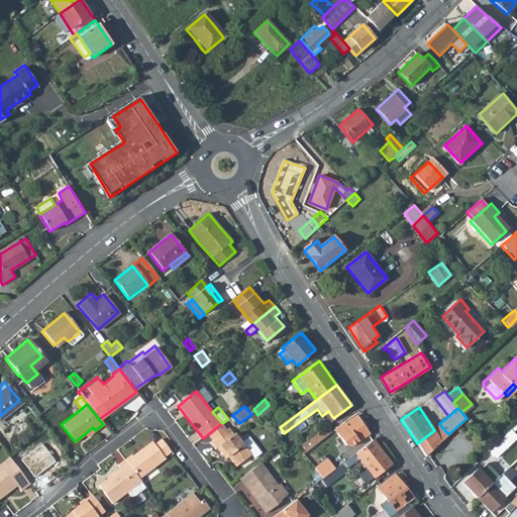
[(324,414),(329,421),(333,418),(328,411),(324,414)]
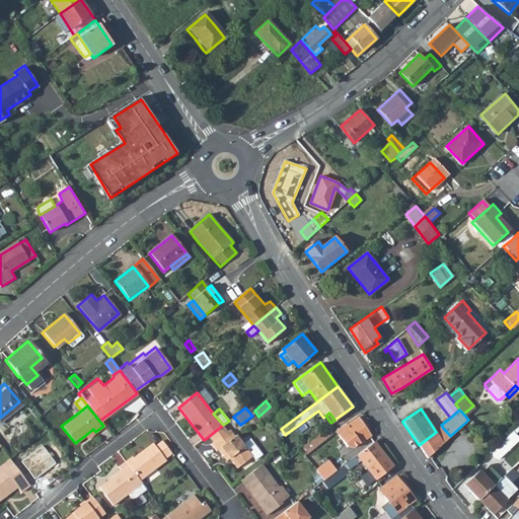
[(358,417),(346,425),(338,431),(347,444),(354,446),(371,435),(358,417)]
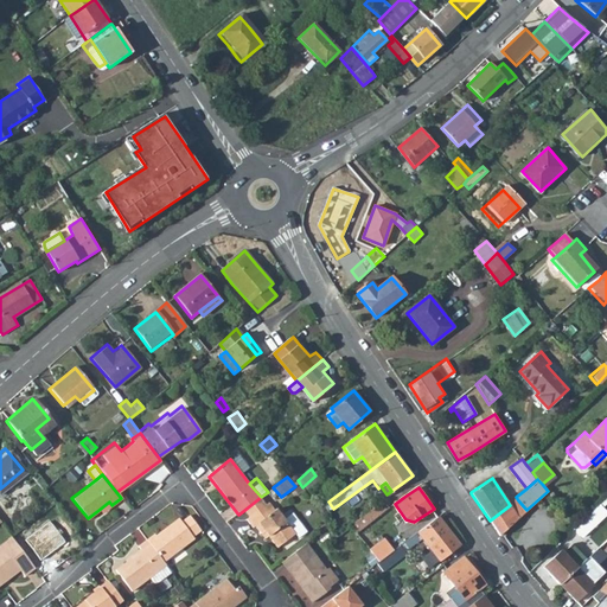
[(243,511),(248,517),(266,504),(261,497),(243,511)]
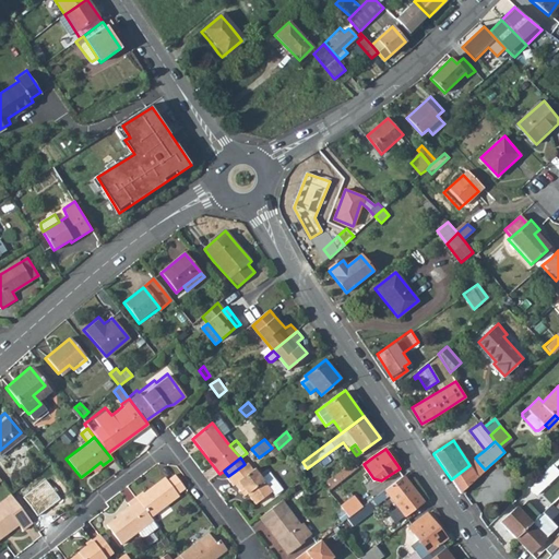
[(358,468),(352,460),(340,470),(341,471),(335,475),(334,474),(323,483),(323,484),(329,490),(358,468)]
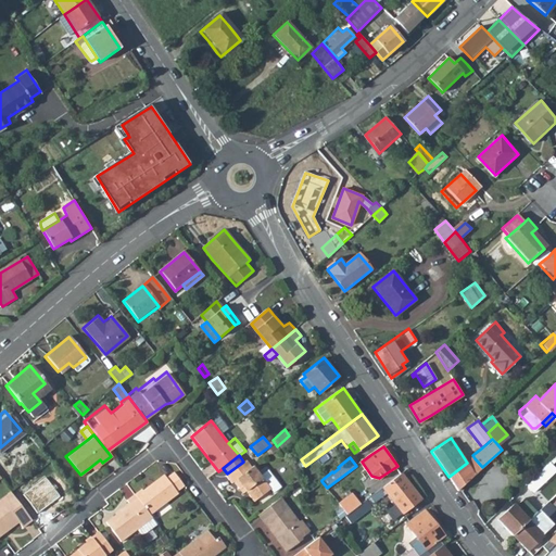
[(475,475),(482,467),(475,458),(471,460),(467,463),(475,475)]
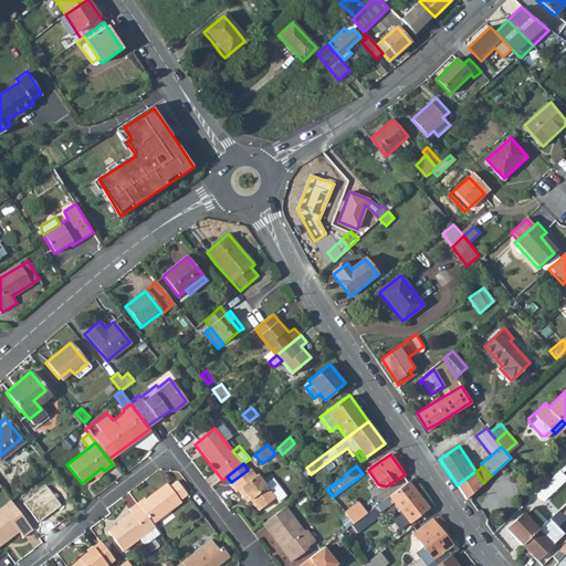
[(91,477),(93,479),(104,471),(102,468),(91,477)]
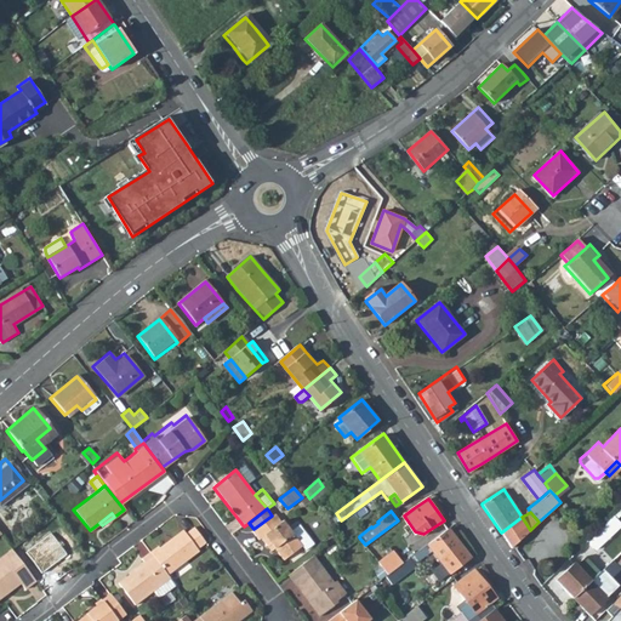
[(284,560),(302,545),(305,548),(314,541),(300,522),(290,529),(283,519),(280,520),(274,514),(272,516),(254,529),(251,531),(260,541),(261,539),(268,547),(272,545),(274,548),(284,560)]
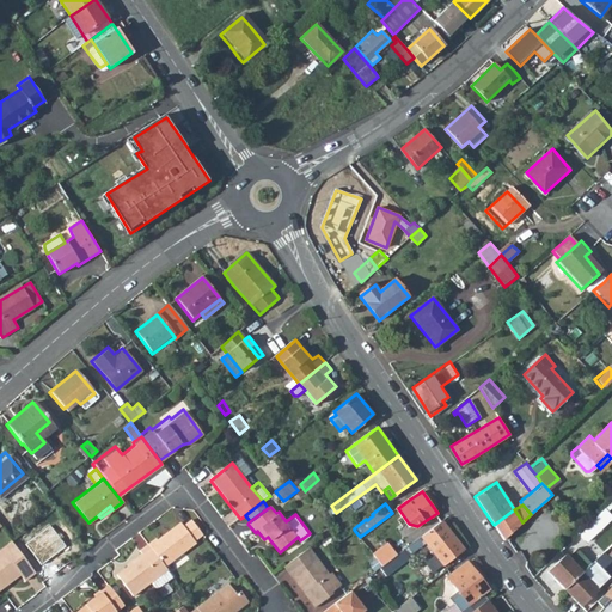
[(514,509),(494,525),(505,539),(522,522),(514,509)]
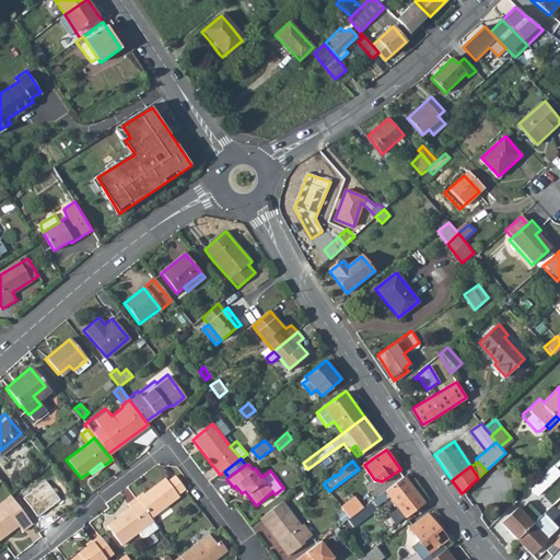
[(538,494),(553,480),(546,471),(531,487),(538,494)]
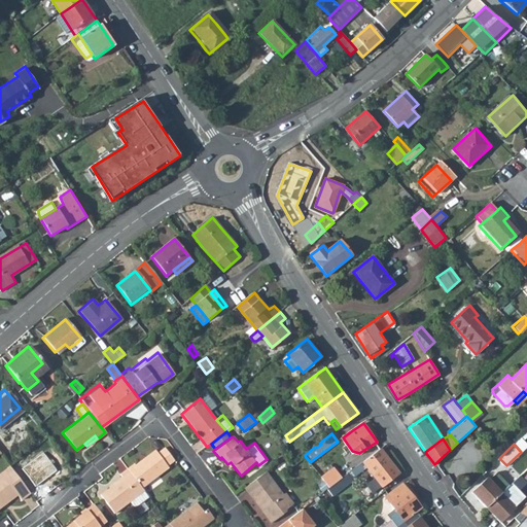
[(141,487),(168,466),(166,464),(174,458),(164,446),(156,452),(153,448),(134,462),(133,461),(127,466),(141,487)]
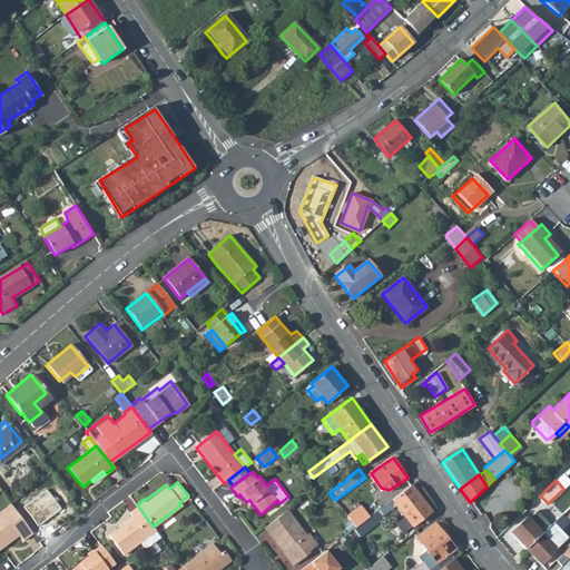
[(402,533),(431,511),(411,484),(380,509),(383,514),(395,504),(405,518),(396,526),(402,533)]
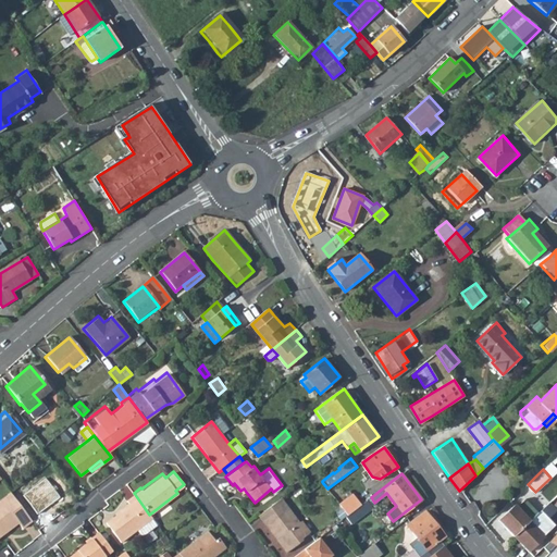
[(10,492),(0,498),(0,532),(16,521),(21,527),(29,519),(10,492)]
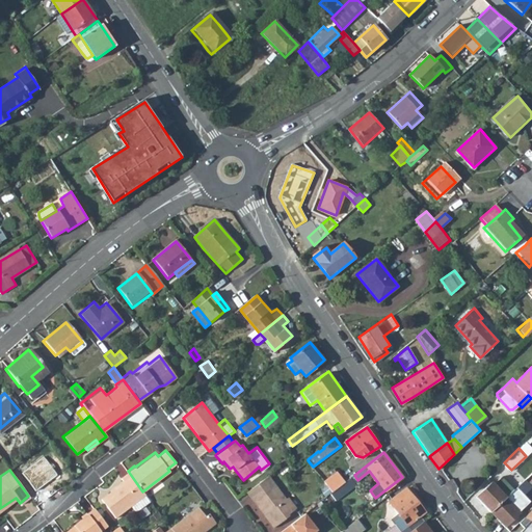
[(142,491),(128,471),(121,476),(122,479),(110,488),(111,489),(100,498),(114,516),(130,505),(135,511),(150,500),(144,494),(142,491)]
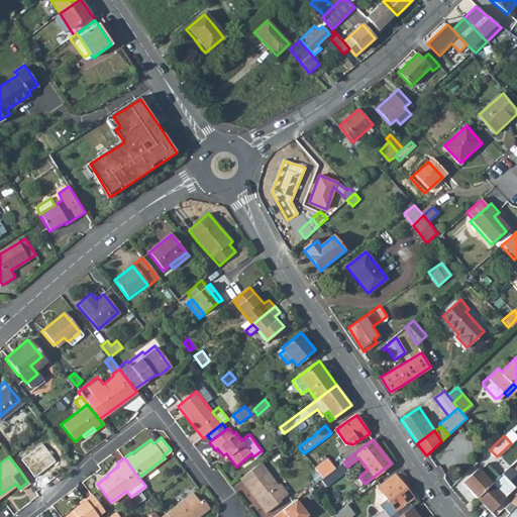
[(314,467),(323,478),(335,469),(327,457),(314,467)]
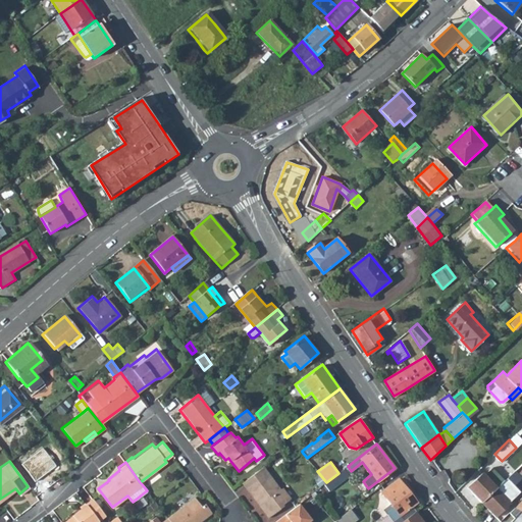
[(282,488),(280,489),(264,468),(242,485),(267,519),(291,500),(282,488)]
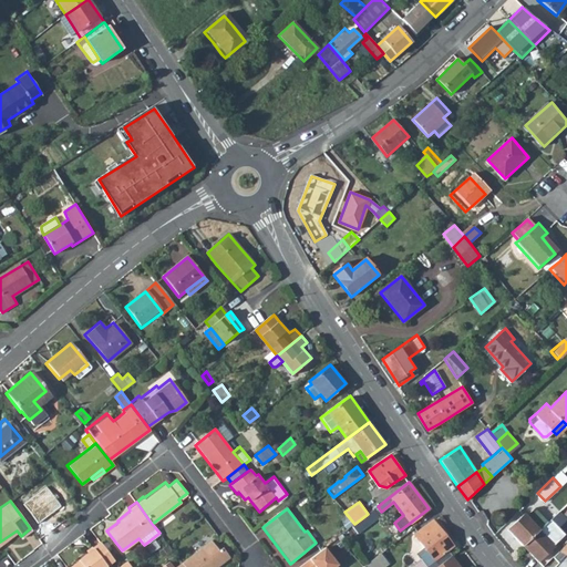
[(380,517),(373,509),(368,514),(354,524),(352,526),(359,534),(380,517)]
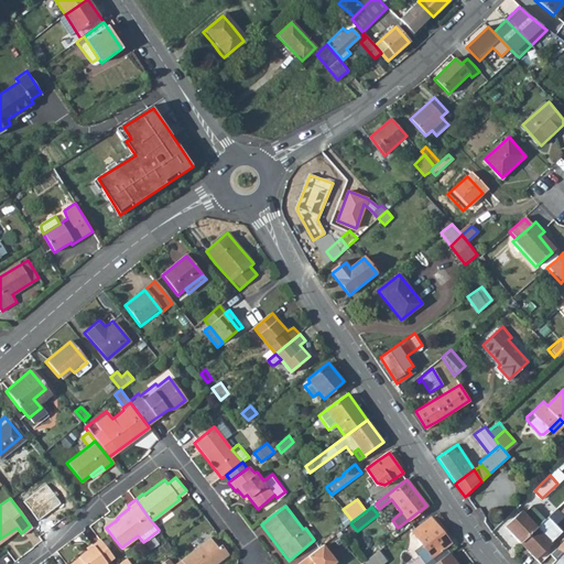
[(505,527),(519,541),(535,528),(537,527),(521,511),(505,527)]
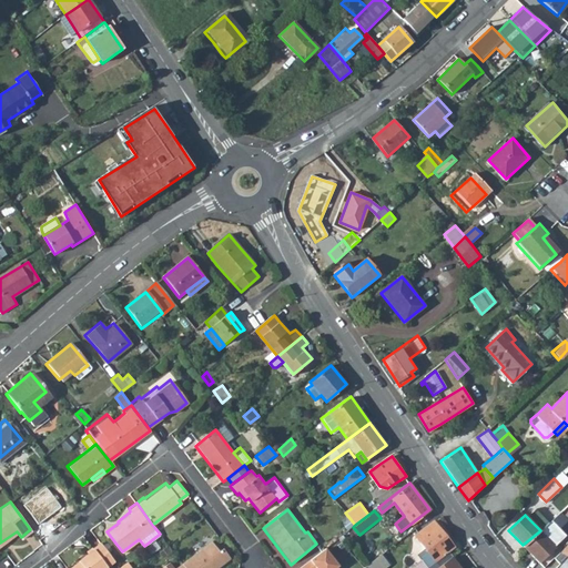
[(435,567),(452,556),(448,551),(454,547),(434,520),(415,535),(425,548),(435,561),(428,567),(435,567)]
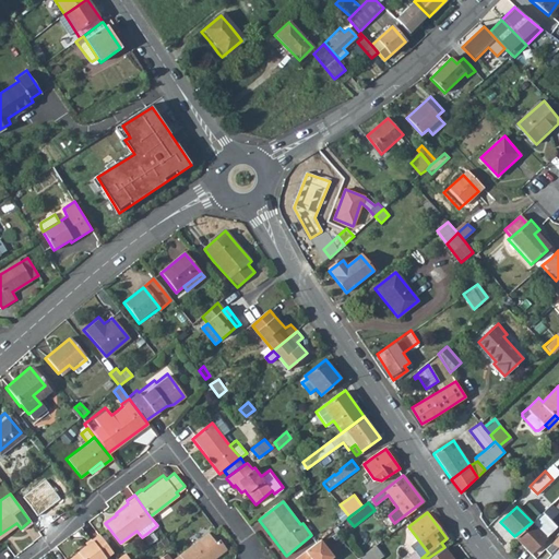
[(531,523),(515,537),(531,552),(558,527),(544,513),(532,522),(531,523)]
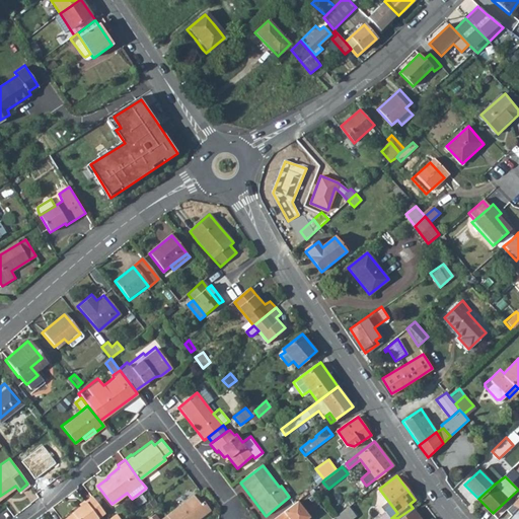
[(70,511),(76,518),(98,518),(97,517),(103,512),(90,494),(84,499),(84,501),(80,504),(70,511)]
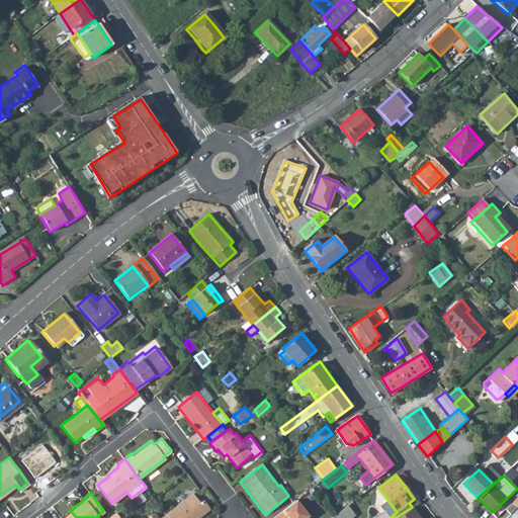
[(199,501),(192,493),(177,504),(165,513),(168,517),(196,517),(208,509),(202,499),(199,501)]
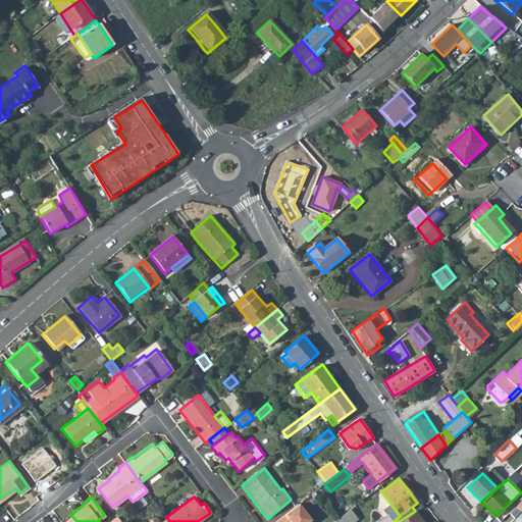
[(509,521),(521,521),(521,502),(511,514),(514,517),(509,521)]
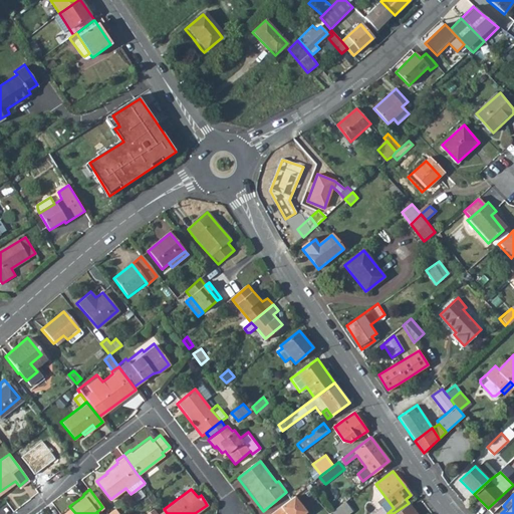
[(388,513),(394,508),(384,496),(378,501),(380,504),(388,513)]
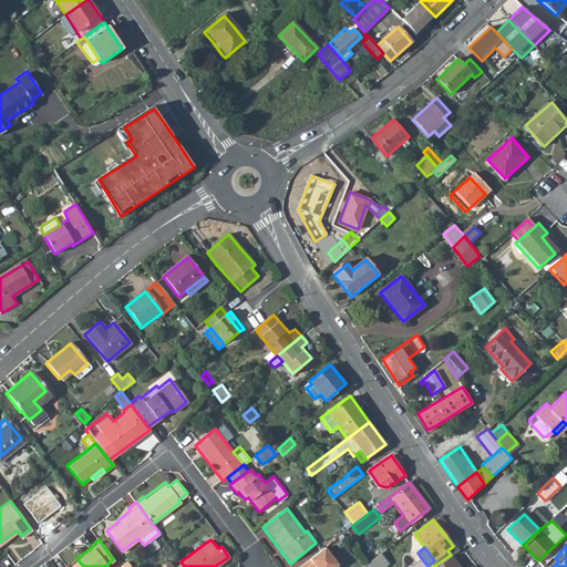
[(336,566),(338,565),(325,548),(300,566),(336,566)]
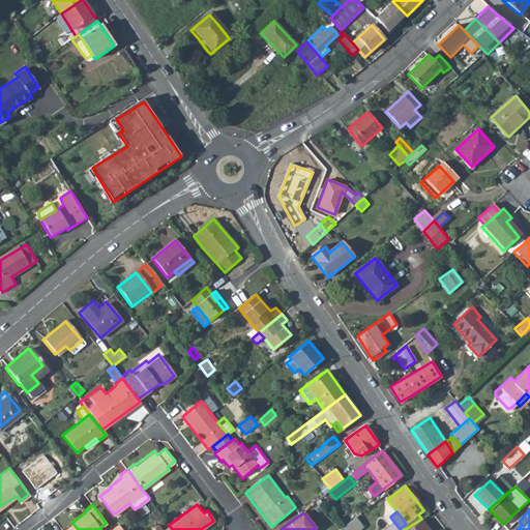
[(358,529),(363,526),(356,516),(342,527),(343,529),(358,529)]
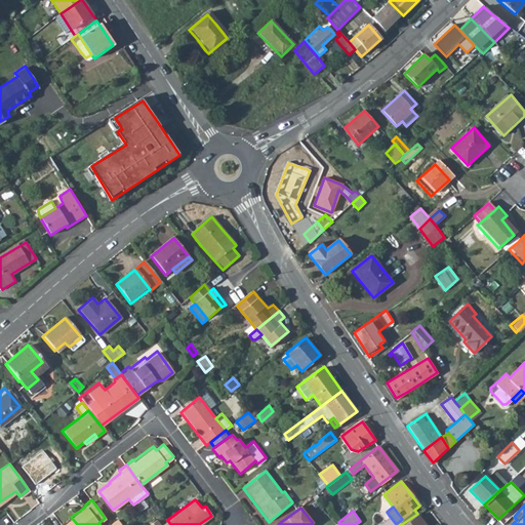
[(426,524),(417,514),(402,524),(426,524)]
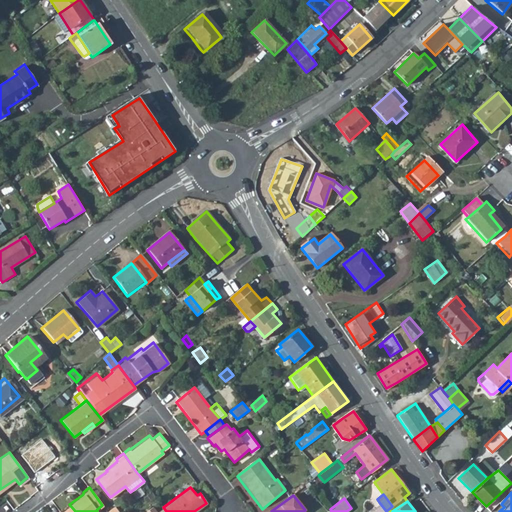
[(318,504),(323,511),(326,511),(328,511),(321,502),(318,504)]
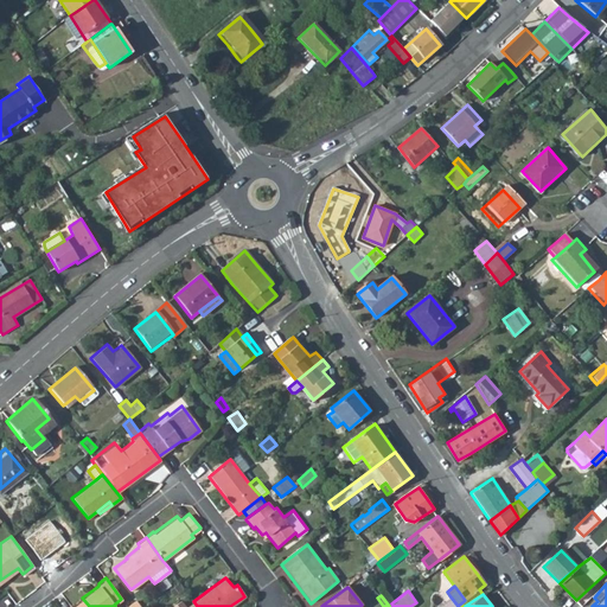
[(458,606),(449,595),(434,606),(458,606)]
